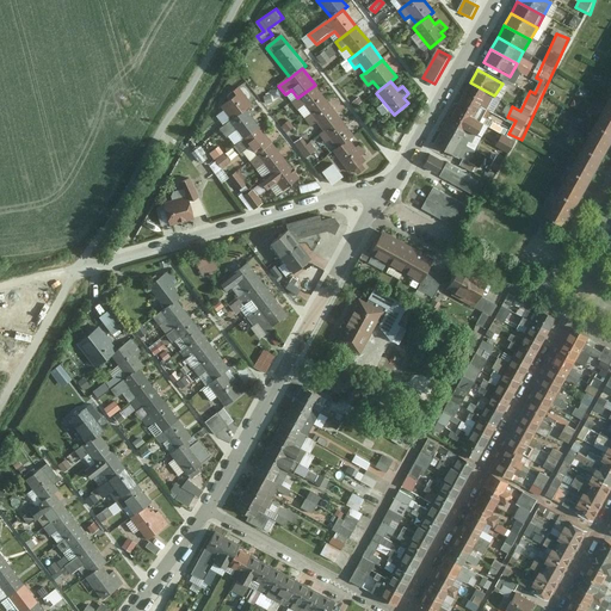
[(470,82),(463,96),(487,109),(494,96),(470,82)]
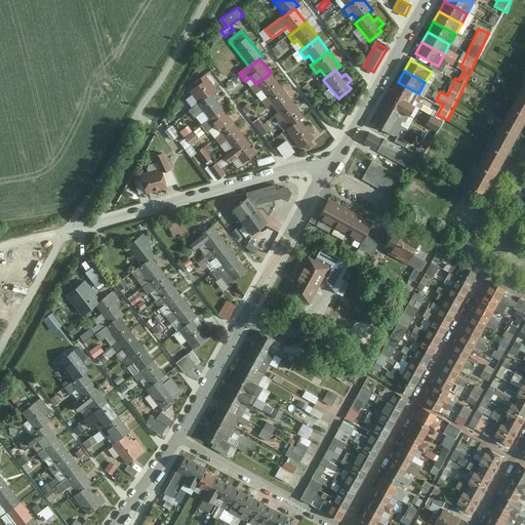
[(271,73),(255,84),(250,88),(256,95),(261,91),(268,98),(282,88),(271,73)]
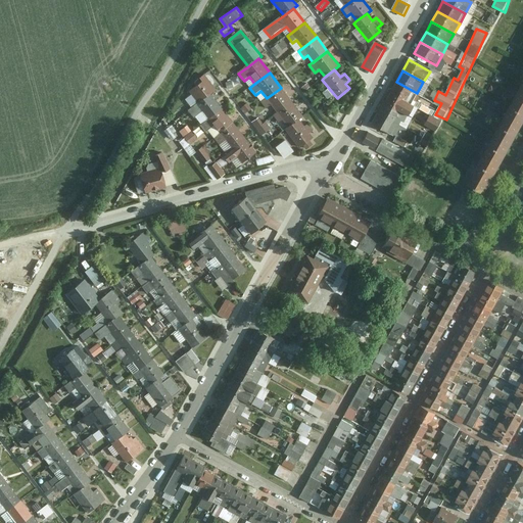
[(207,79),(189,92),(198,104),(210,95),(217,91),(207,79)]
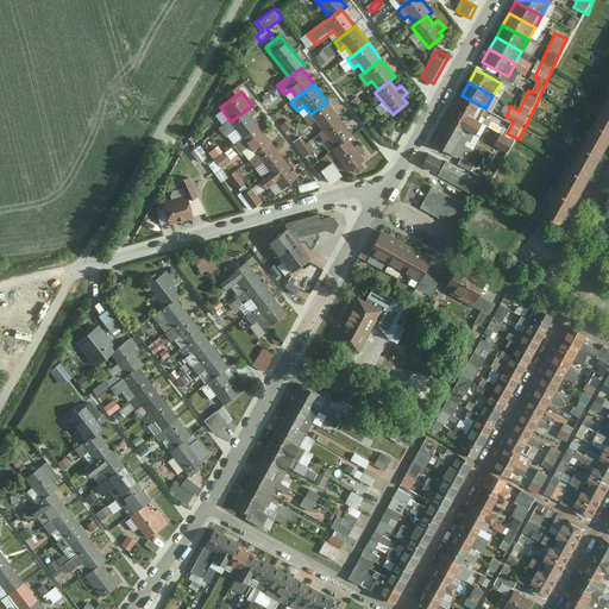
[(462,95),(454,107),(478,121),(485,108),(462,95)]
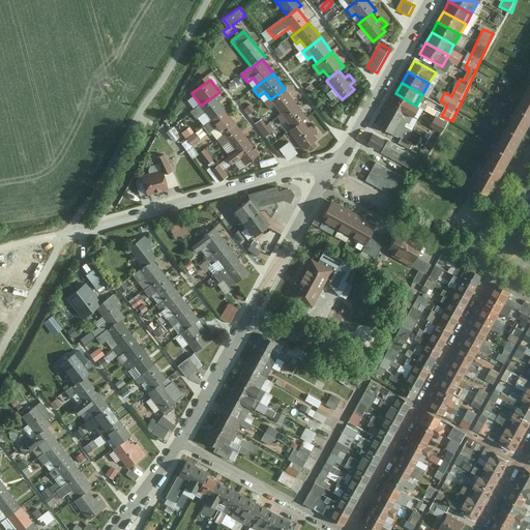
[(517,106),(529,113),(529,87),(527,86),(517,106)]
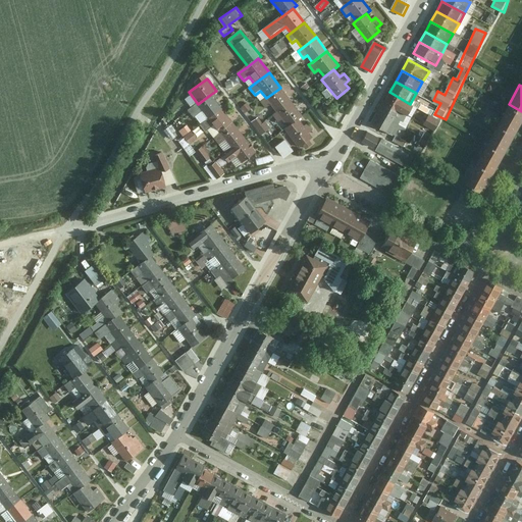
[(271,106),(276,113),(292,101),(280,88),(266,98),(260,102),(266,109),(271,106)]
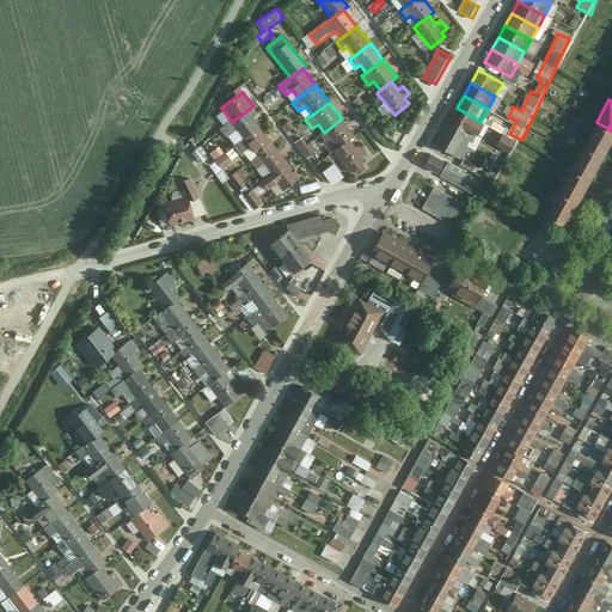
[(457,108),(450,121),(473,135),(481,122),(457,108)]
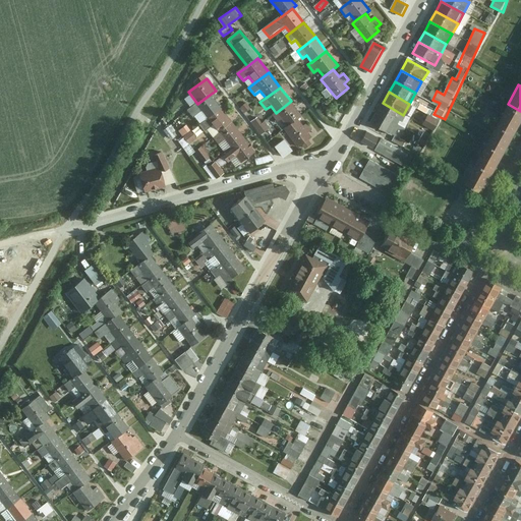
[(208,120),(222,109),(210,95),(197,104),(187,111),(193,118),(201,113),(208,120)]
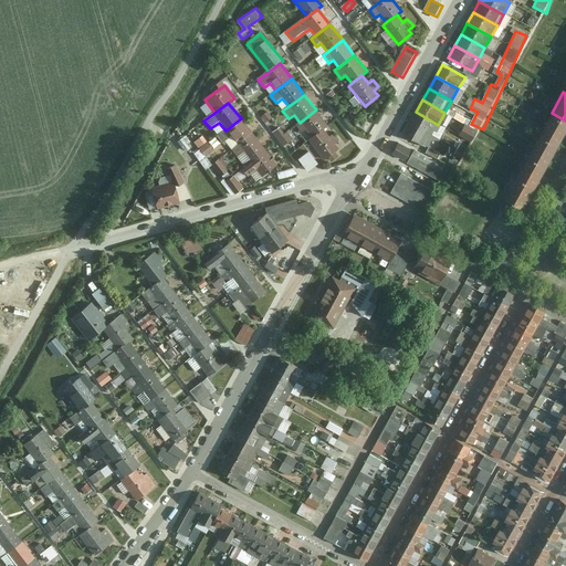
[(316,109),(300,123),(295,126),(302,134),(306,130),(313,139),(324,130),(328,126),(316,109)]
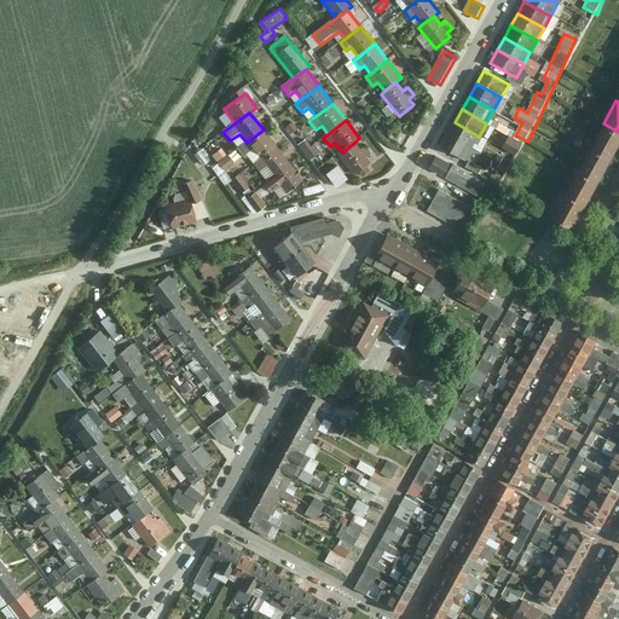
[(455,122),(447,136),(472,149),(479,137),(455,122)]
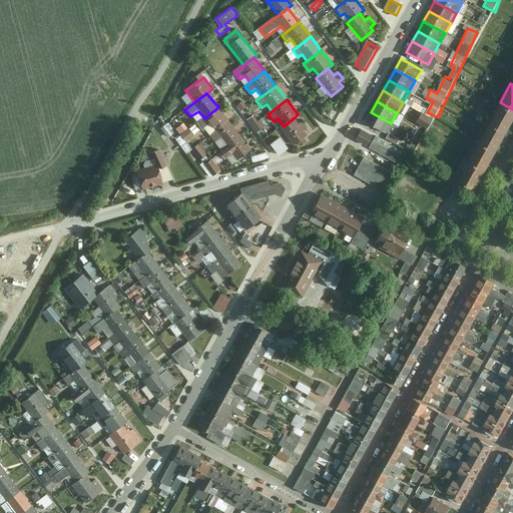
[(508,130),(512,120),(512,109),(500,102),(490,121),(508,130)]
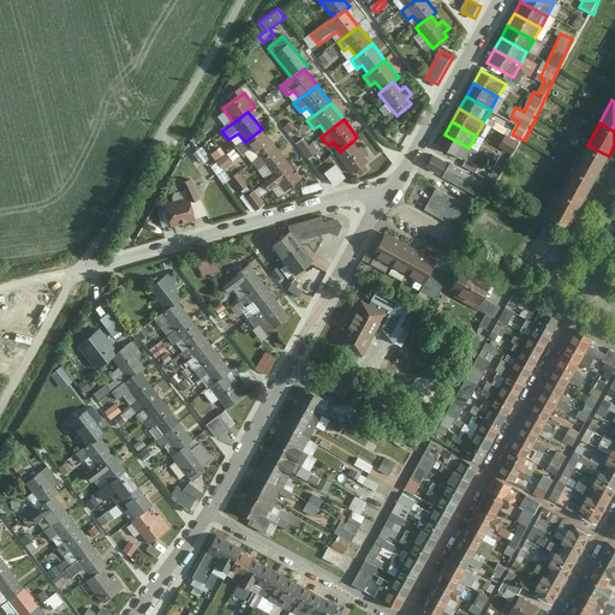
[(275,145),(262,129),(245,142),(236,149),(242,157),(251,149),(258,157),(275,145)]
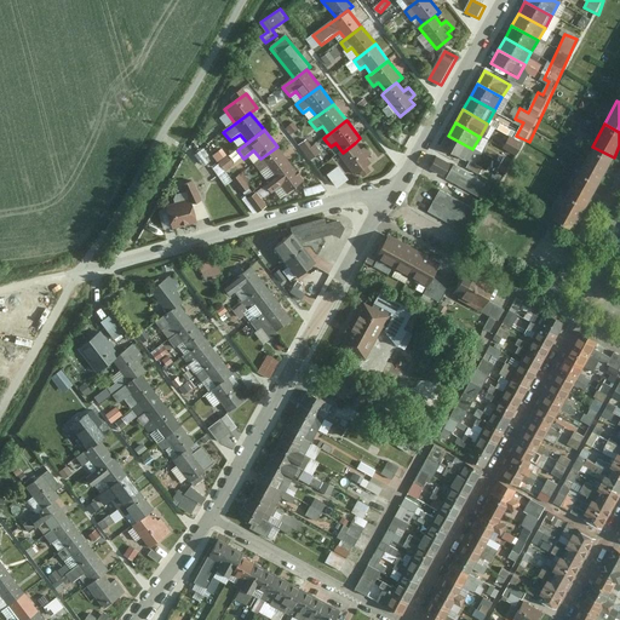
[(511,135),(505,148),(520,155),(526,143),(511,135)]
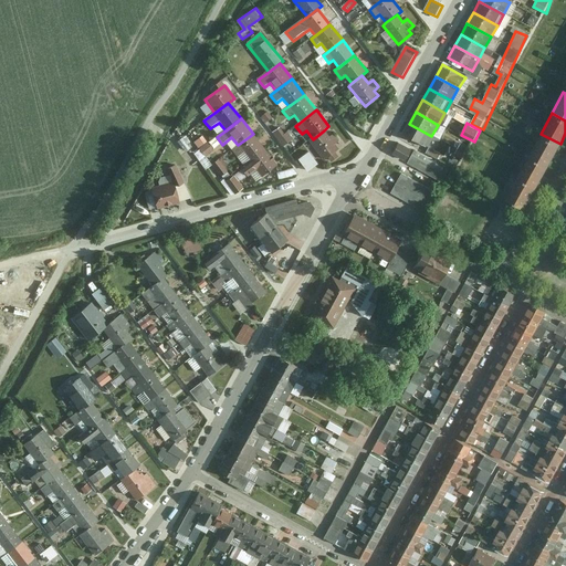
[(409,124),(401,135),(425,148),(431,136),(409,124)]
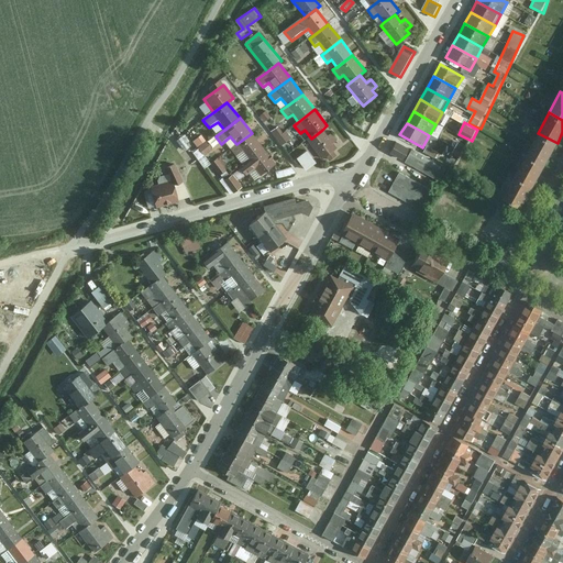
[(294,138),(287,130),(284,131),(279,125),(273,131),(283,145),(294,138)]
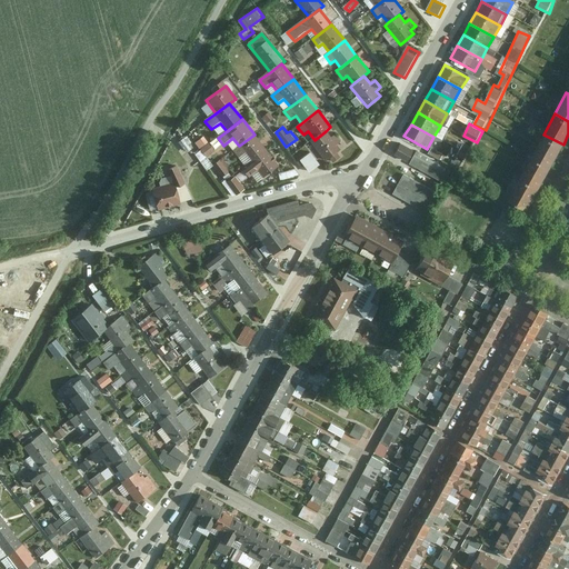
[(326,131),(315,140),(310,143),(327,162),(341,151),(337,146),(341,142),(336,136),(332,138),(326,131)]
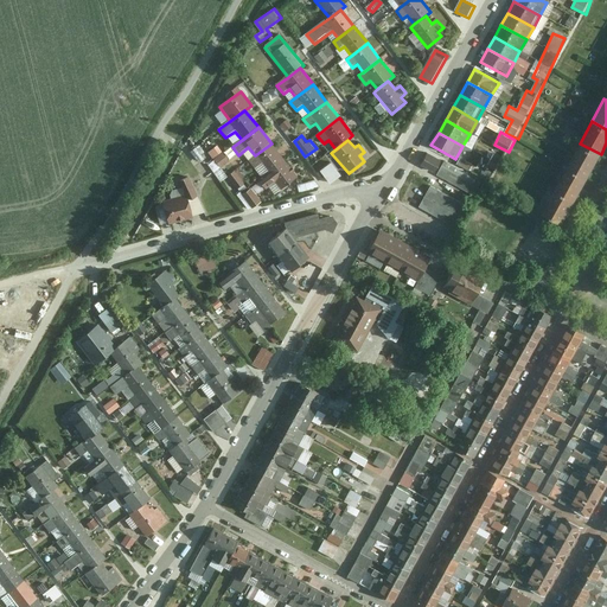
[(285,161),(272,144),(255,155),(249,160),(256,168),(261,165),(268,174),(285,161)]
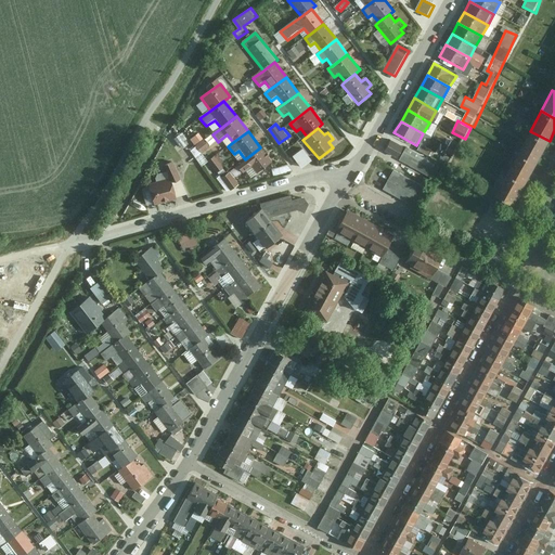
[(538,163),(550,141),(530,131),(518,153),(538,163)]
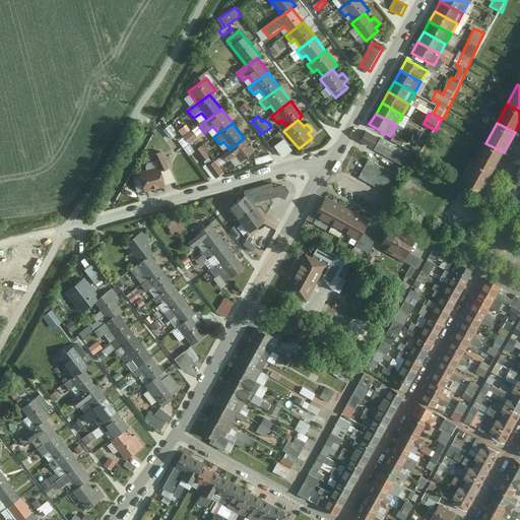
[(191,154),(196,150),(191,143),(198,138),(187,124),(179,130),(184,136),(180,139),(191,154)]
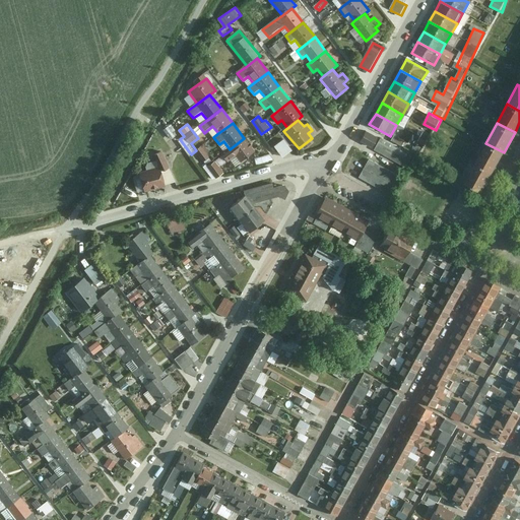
[(365,131),(359,141),(371,147),(376,136),(365,131)]
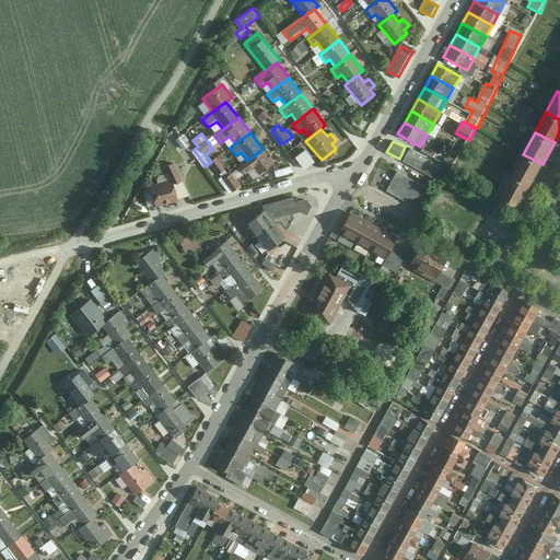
[(275,164),(263,149),(247,161),(238,167),(245,176),(254,170),(260,176),(275,164)]
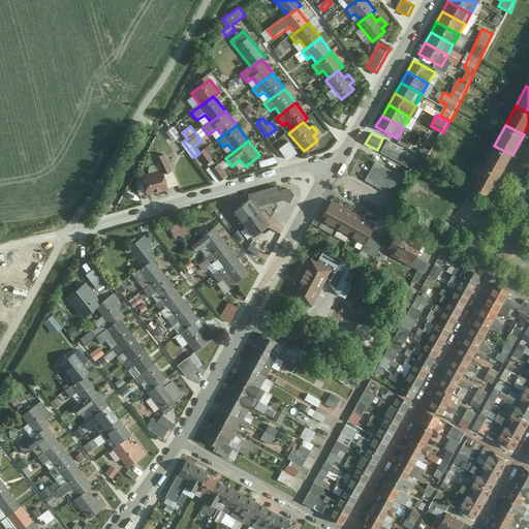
[(280,148),(289,160),(300,152),(290,141),(280,148)]
